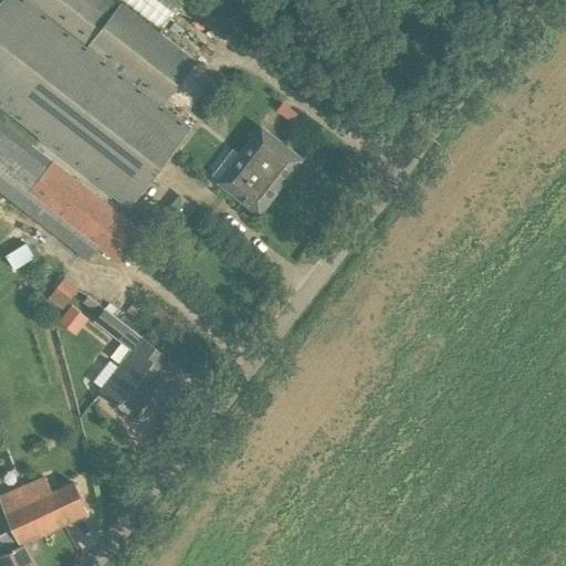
[(3,0),(0,4),(0,106),(129,208),(190,129),(161,107),(195,64),(119,6),(113,14),(94,0),(3,0)]
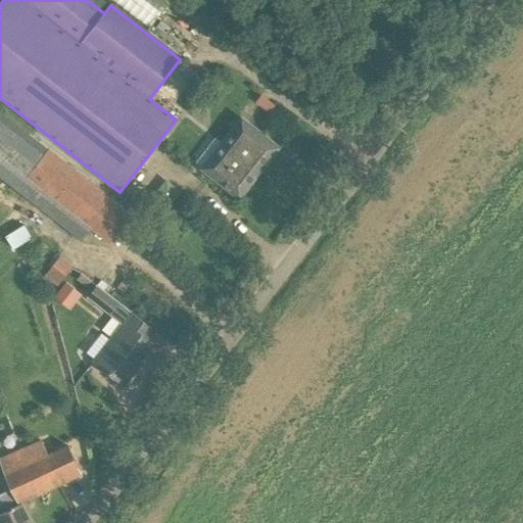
[(150,0),(116,0),(149,22),(160,7),(150,0)]
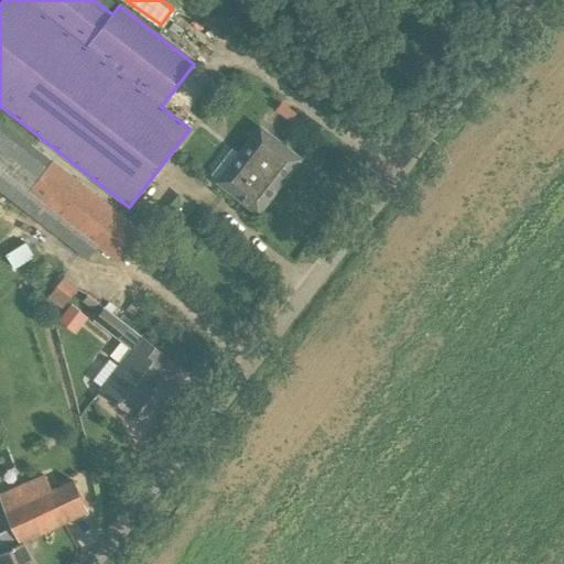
[(141,232),(0,123),(0,172),(117,263),(141,232)]
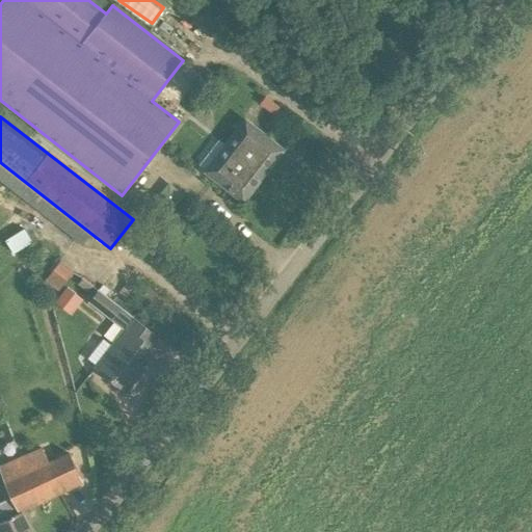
[(243,202),(268,169),(283,150),(245,121),(205,173),(227,189),(225,190),(227,191),(227,190),(232,194),(232,195),(233,195),(234,194),(243,202)]
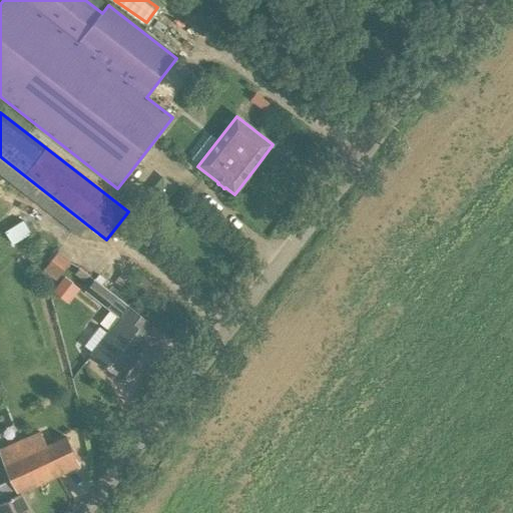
[(24,219),(7,231),(15,243),(32,231),(24,219)]
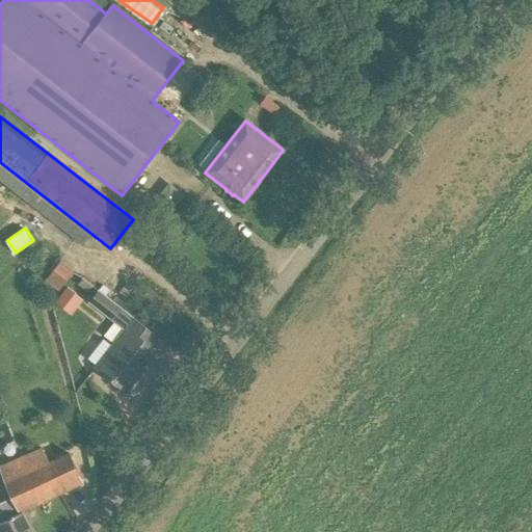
[(61,262),(46,281),(58,291),(74,271),(61,262)]
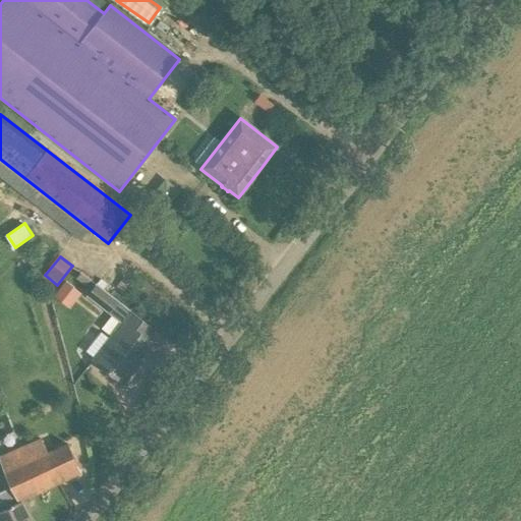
[(67,279),(54,294),(71,308),(83,293),(67,279)]
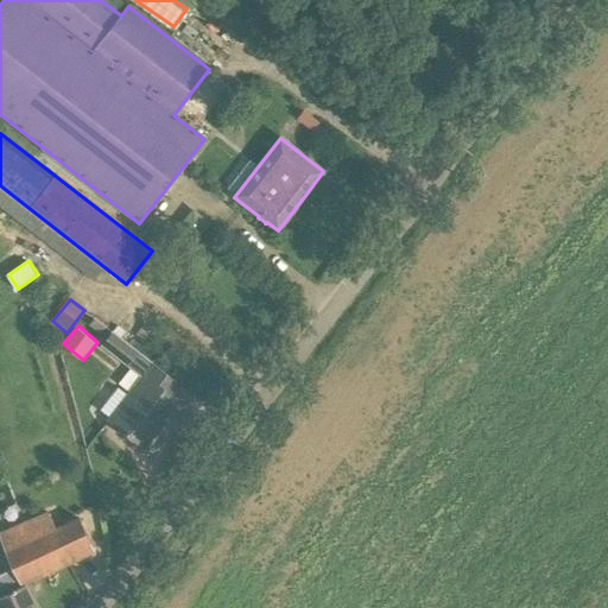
[(100,411),(109,418),(108,420),(143,448),(178,401),(171,396),(179,385),(153,363),(112,331),(101,346),(141,378),(130,393),(120,385),(100,411)]
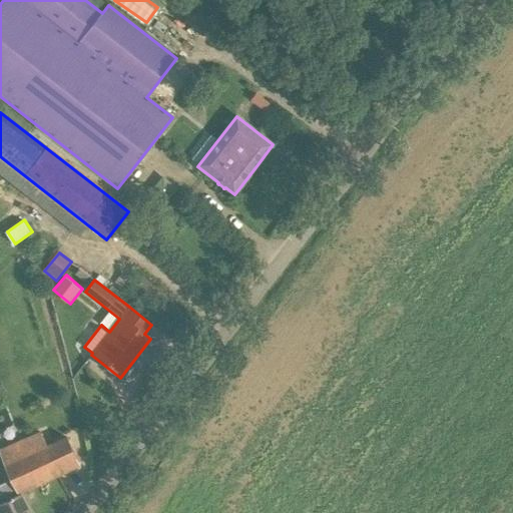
[(0,485),(0,509),(1,512),(27,512),(16,491),(78,462),(66,436),(46,445),(41,431),(0,448),(0,454),(11,480),(0,485)]
